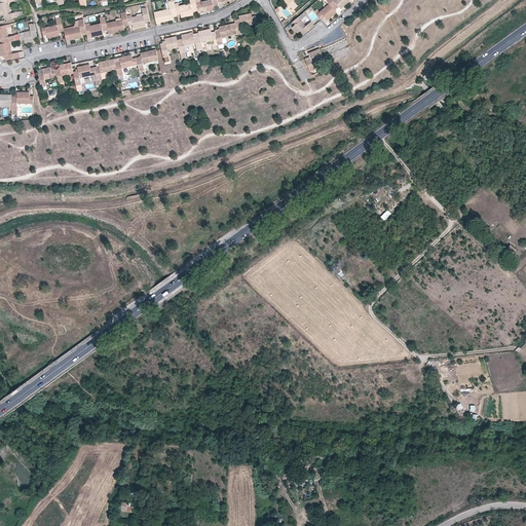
[(19,16),(17,11),(11,13),(8,0),(0,0),(1,3),(0,2),(0,15),(4,14),(5,20),(19,16)]
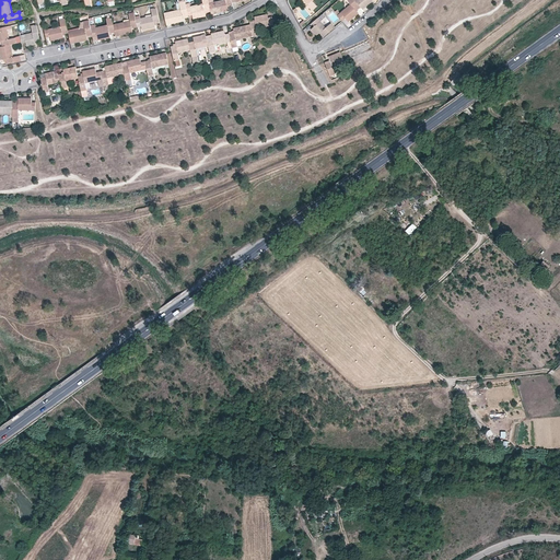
[(205,13),(210,12),(209,3),(208,0),(201,0),(203,4),(186,9),(188,16),(193,15),(193,19),(206,16),(205,13)]
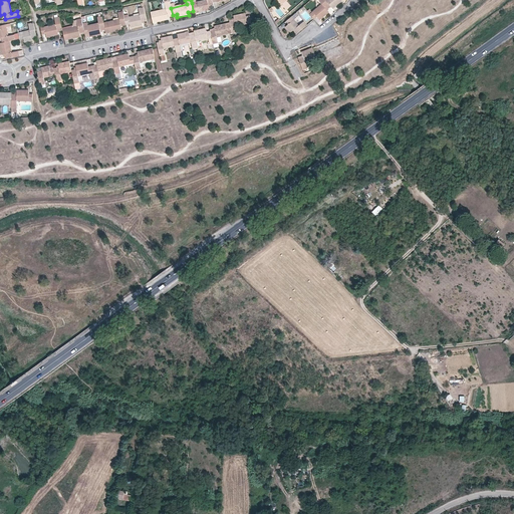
[(209,6),(214,5),(213,3),(212,0),(203,0),(192,3),(193,11),(194,14),(209,10),(209,6)]
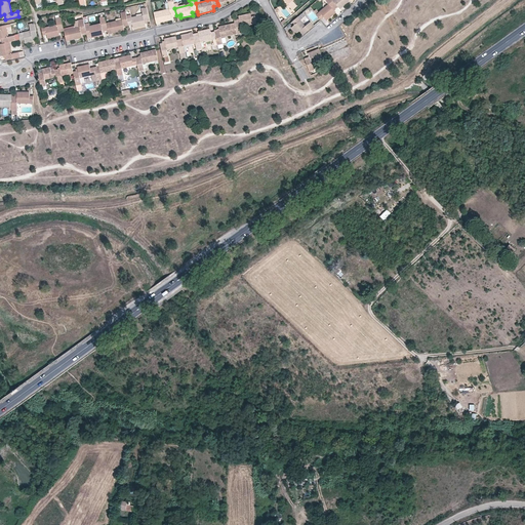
[(293,1),(294,0),(285,0),(293,9),(297,6),(293,1)]
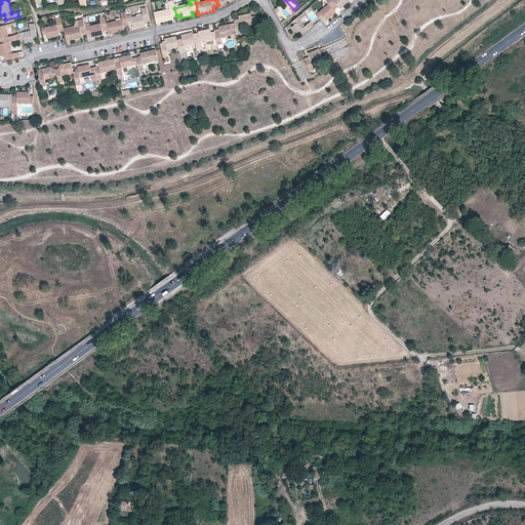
[(321,19),(321,21),(324,17),(327,21),(336,12),(334,10),(338,6),(332,0),(325,0),(328,4),(319,12),(317,14),(321,19)]
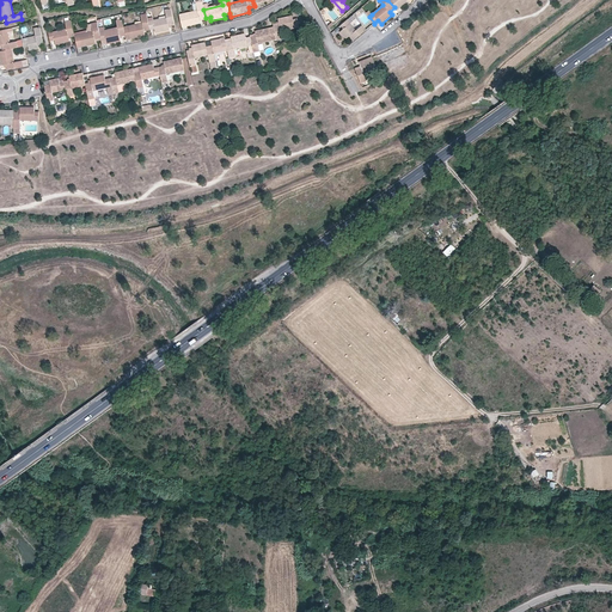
[(387,0),(395,7),(397,11),(408,1),(405,0),(387,0)]
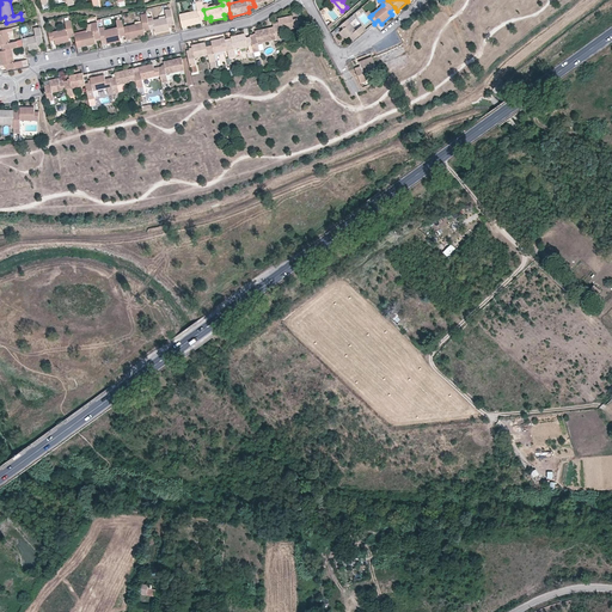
[(179,14),(182,28),(201,23),(200,20),(206,19),(206,18),(203,10),(202,1),(196,2),(197,10),(179,14)]
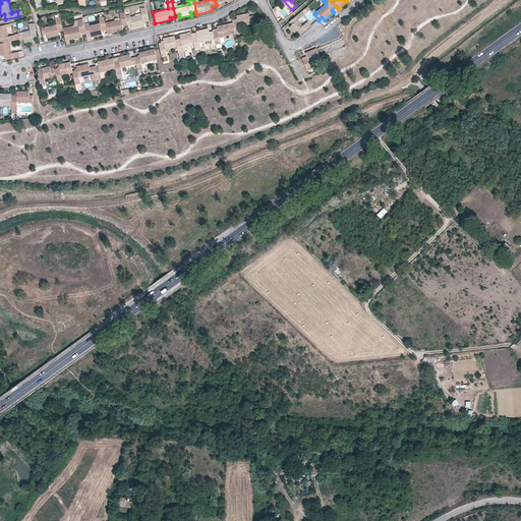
[(307,6),(314,14),(316,12),(310,4),(307,6)]
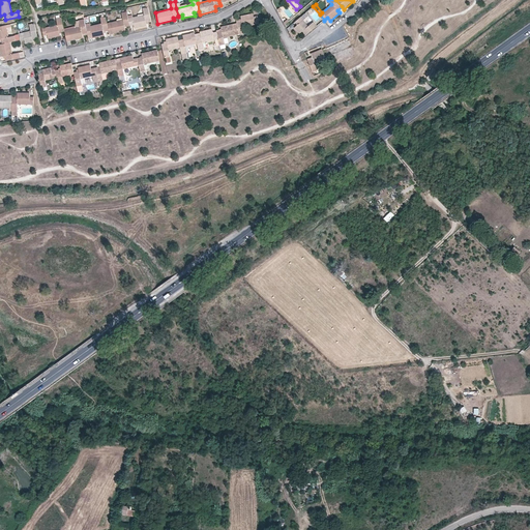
[(151,22),(148,7),(143,8),(144,15),(133,18),(133,16),(128,17),(130,26),(135,25),(135,29),(147,26),(146,23),(151,22)]
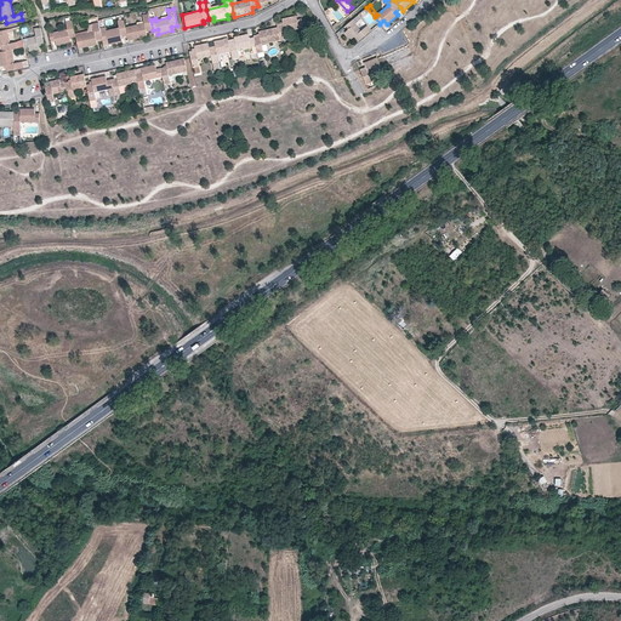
[(144,23),(126,27),(127,36),(129,40),(148,35),(147,32),(153,30),(151,20),(149,15),(143,16),(144,23)]
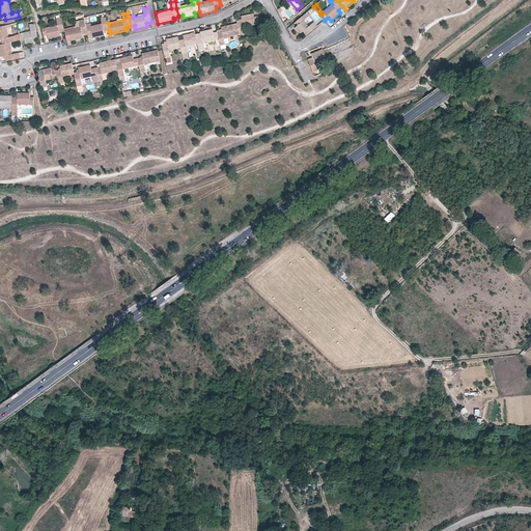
[(242,20),(236,21),(238,23),(240,34),(245,33),(244,27),(259,24),(258,17),(254,17),(253,14),(242,16),(242,20)]
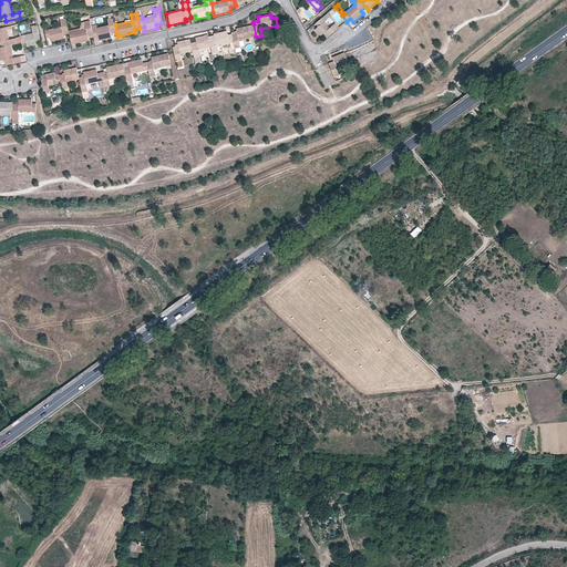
[(66,20),(65,18),(61,20),(62,27),(44,30),(47,38),(51,38),(52,41),(64,38),(63,34),(69,33),(69,32),(66,20)]
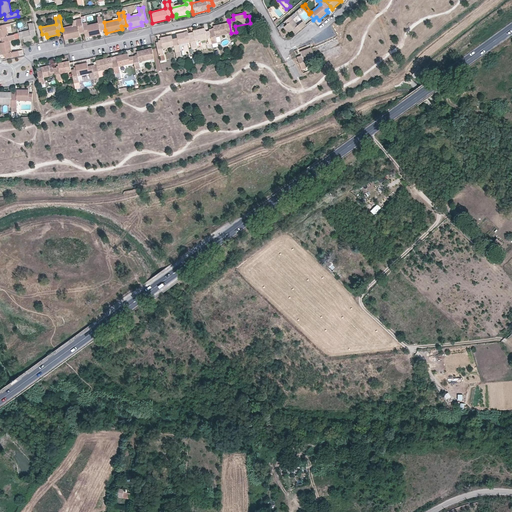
[(87,23),(83,23),(84,32),(85,34),(89,34),(89,37),(101,34),(100,31),(105,30),(104,22),(103,16),(97,17),(97,19),(95,20),(96,23),(87,25),(87,23)]
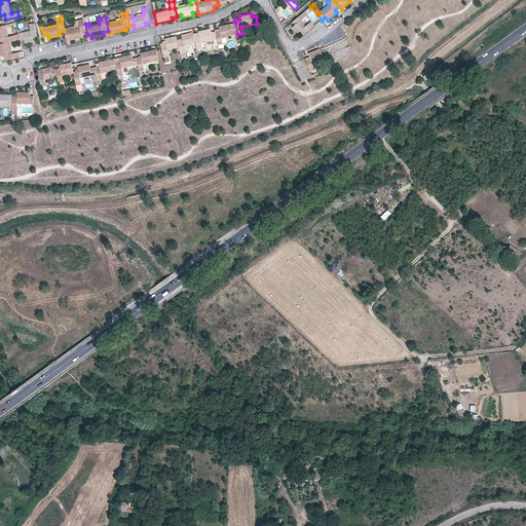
[(304,35),(315,26),(311,22),(306,26),(299,16),(290,25),(298,33),(300,31),(304,35)]
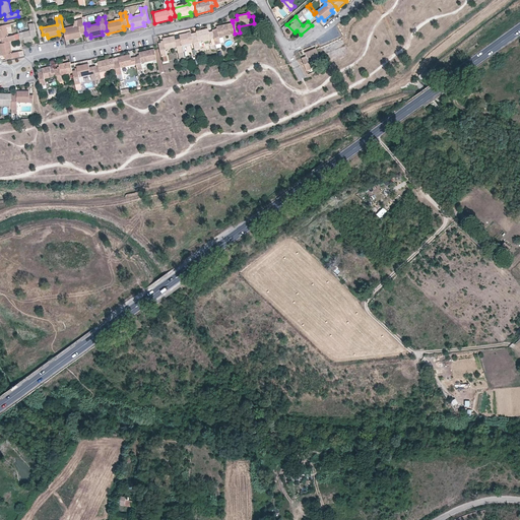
[(79,26),(63,29),(63,30),(65,38),(66,41),(81,38),(80,34),(85,33),(84,23),(82,19),(77,20),(79,26)]
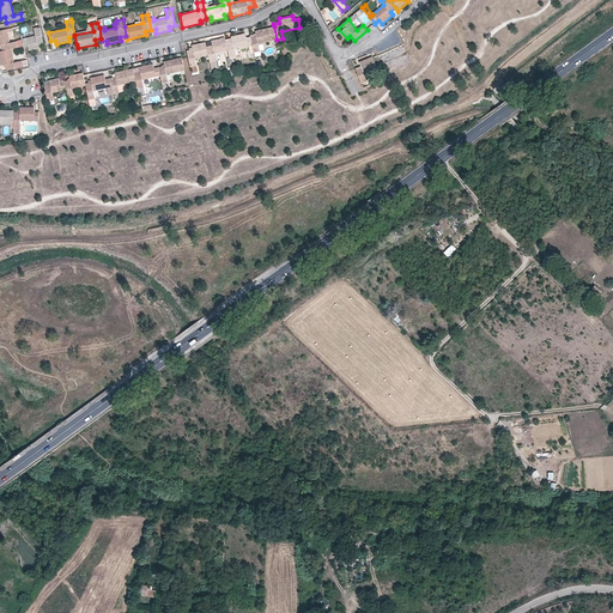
[(23,38),(24,47),(29,47),(30,50),(38,48),(37,44),(44,43),(40,26),(34,28),(36,36),(23,38)]
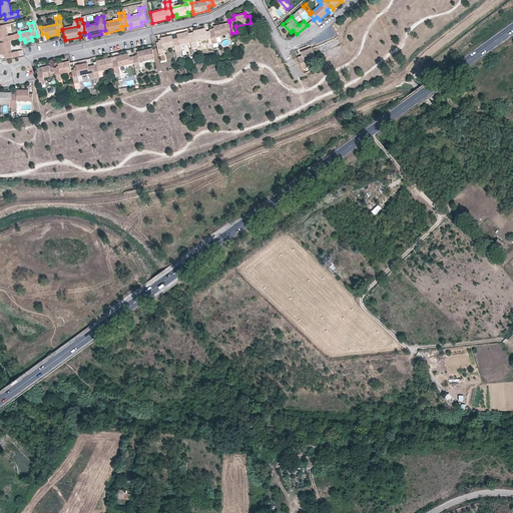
[(216,36),(231,33),(229,22),(213,26),(214,29),(209,30),(211,38),(212,44),(217,42),(216,36)]
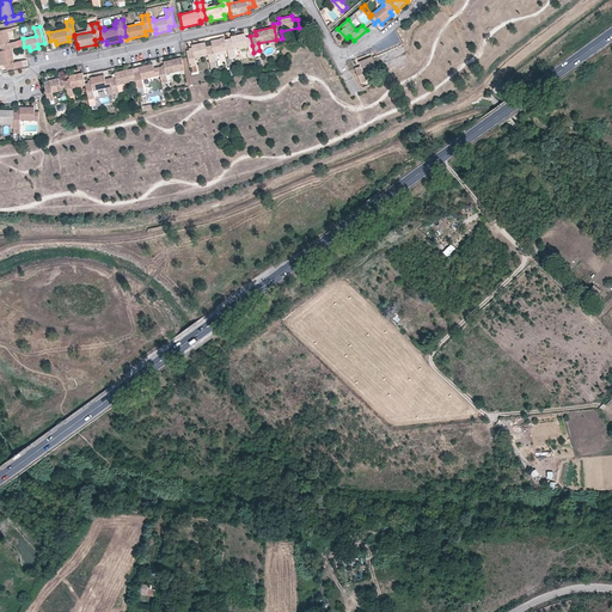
[(7,29),(0,30),(0,44),(1,44),(2,51),(12,49),(19,47),(18,41),(11,43),(7,29)]
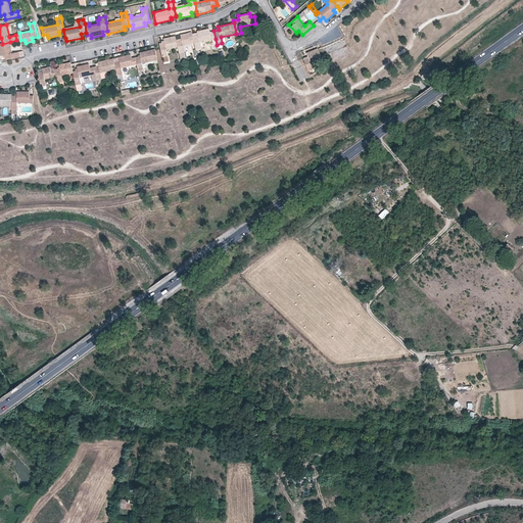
[(216,39),(214,31),(209,32),(208,29),(197,31),(198,35),(193,36),(194,43),(196,49),(201,48),(199,42),(202,42),(216,39)]
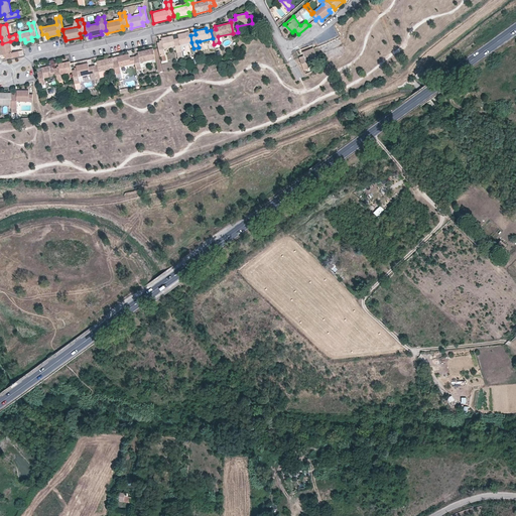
[(191,42),(190,35),(186,36),(185,32),(178,34),(178,37),(173,38),(175,46),(176,52),(181,51),(180,45),(191,42)]
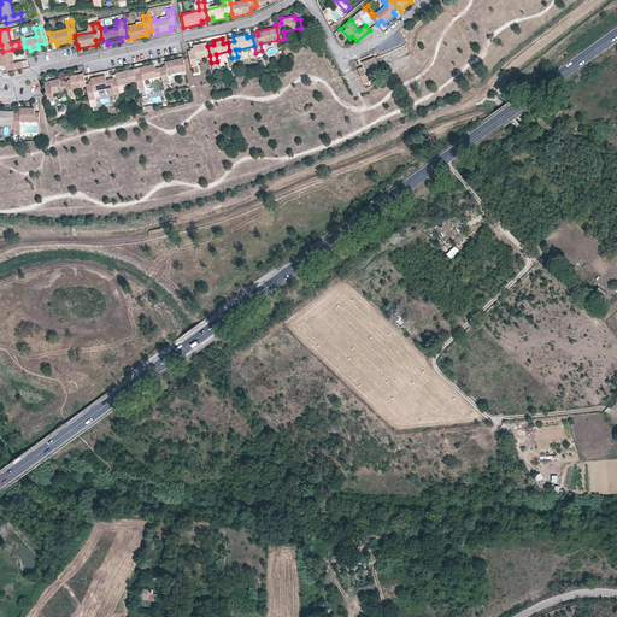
[(194,50),(188,51),(192,68),(198,65),(197,59),(210,56),(207,46),(207,42),(193,46),(194,50)]
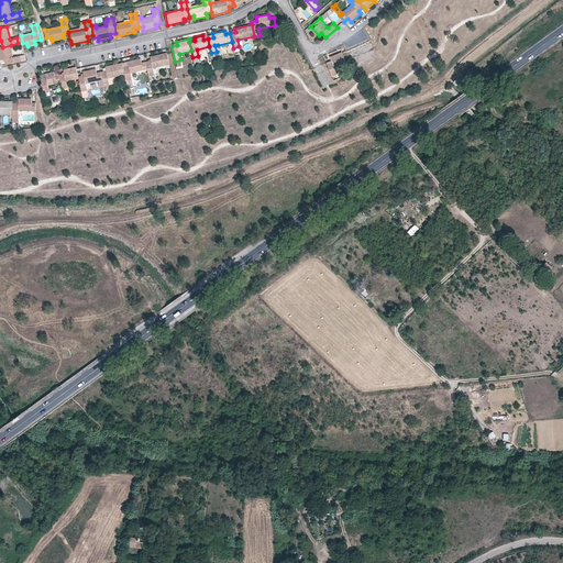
[(11,45),(2,47),(0,47),(0,53),(1,59),(6,59),(7,65),(26,61),(25,55),(13,57),(11,45)]
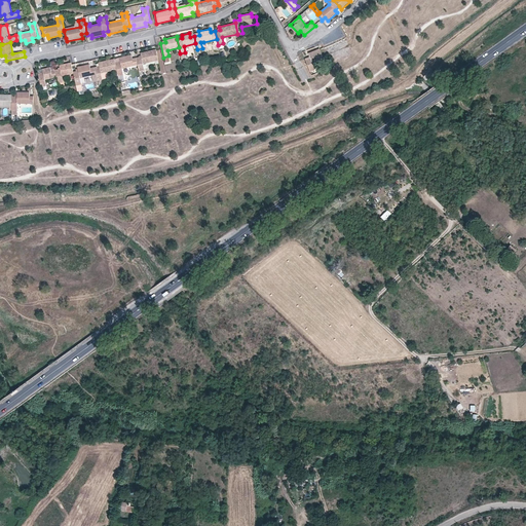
[(315,70),(312,64),(324,59),(320,48),(309,52),(310,57),(305,59),(310,72),(315,70)]
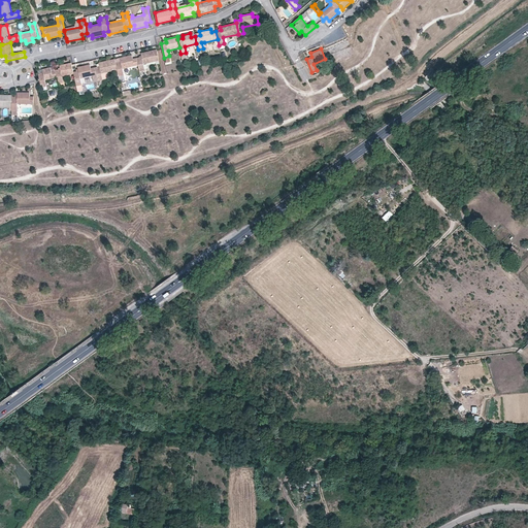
[(141,57),(137,58),(138,65),(140,71),(145,70),(143,64),(159,61),(157,50),(141,53),(141,57)]
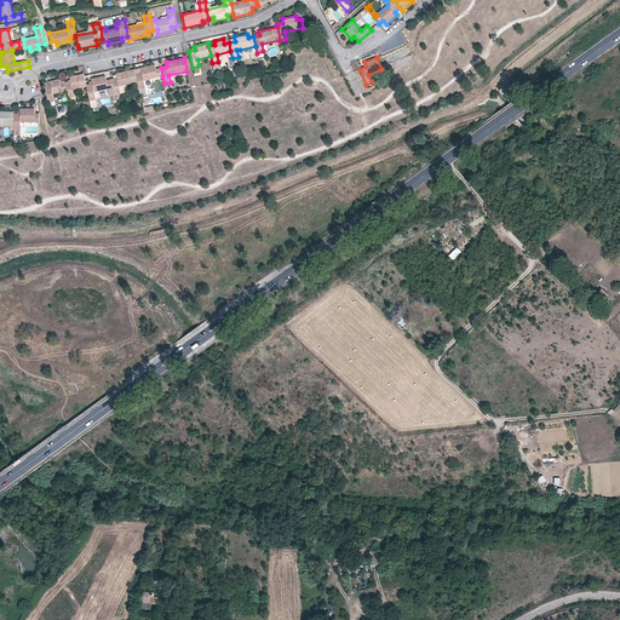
[(136,74),(138,82),(139,90),(145,89),(144,81),(162,76),(161,68),(156,69),(155,64),(141,68),(142,72),(136,74)]
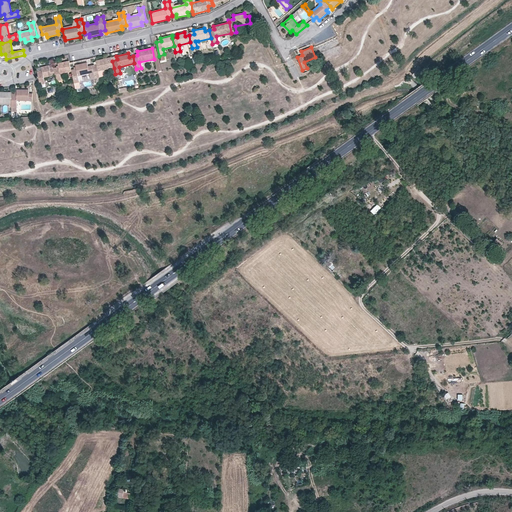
[(91,65),(93,73),(94,79),(100,77),(98,71),(114,68),(112,61),(111,57),(96,60),(97,64),(91,65)]
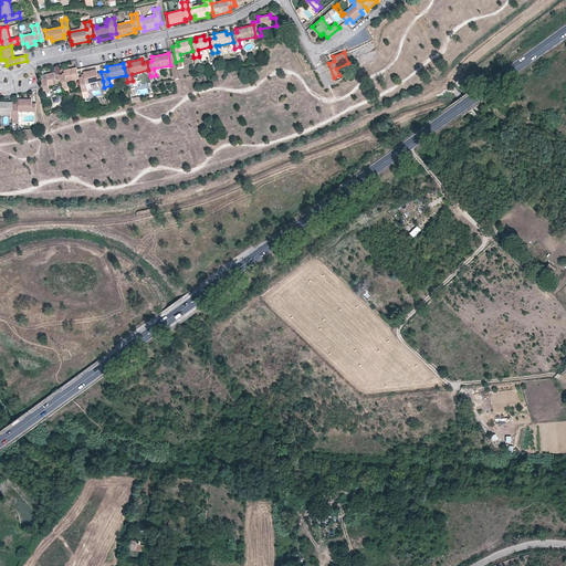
[(62,86),(62,90),(67,88),(66,82),(80,80),(79,77),(76,67),(64,70),(65,74),(60,75),(62,86)]
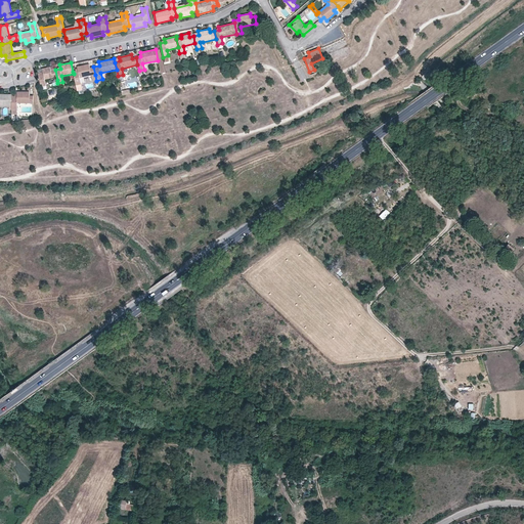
[(74,74),(76,85),(81,84),(80,78),(95,75),(93,67),(90,68),(89,63),(77,67),(78,71),(73,72),(74,74)]
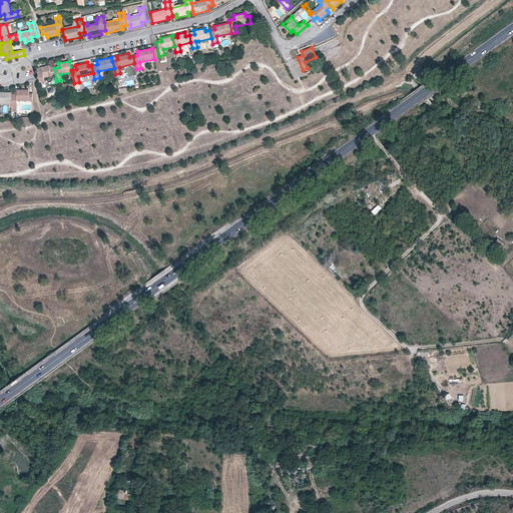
[(37,72),(40,85),(45,84),(44,78),(54,76),(54,78),(56,78),(54,68),(53,65),(42,67),(42,71),(37,72)]
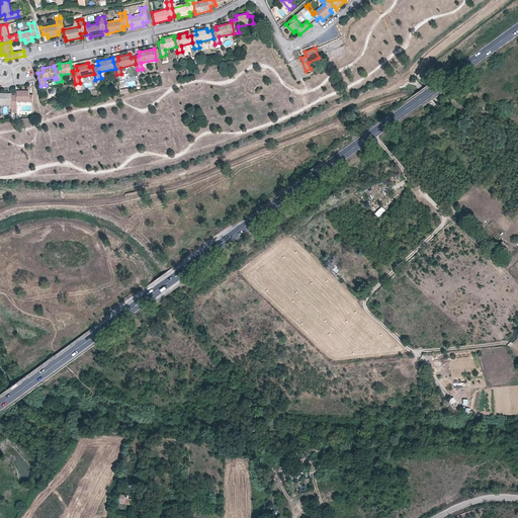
[(12,94),(12,106),(11,108),(17,108),(17,102),(33,102),(33,94),(29,94),(29,90),(17,91),(17,94),(12,94)]
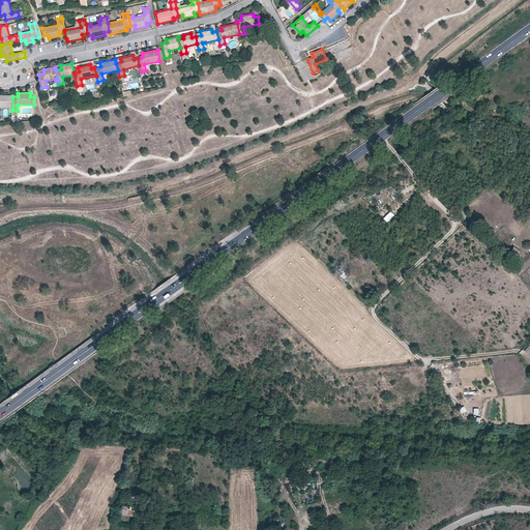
[(0,108),(12,109),(12,96),(12,95),(0,95),(0,108)]
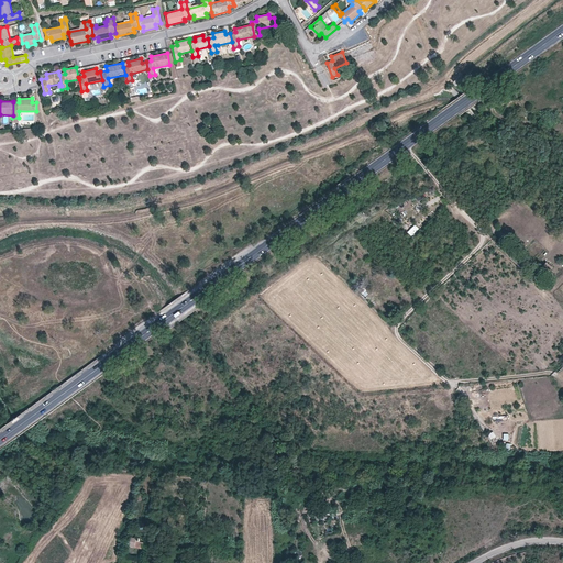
[(415,223),(407,232),(411,236),(419,228),(415,223)]
